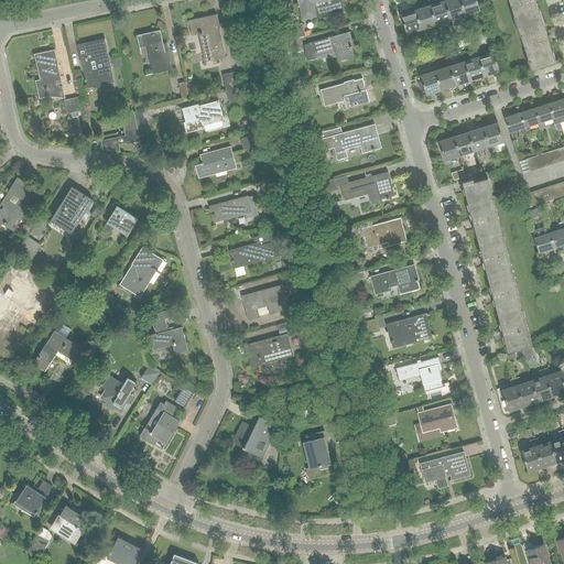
[(337,0),(297,0),(299,7),(324,1),(327,13),(340,10),(337,0)]
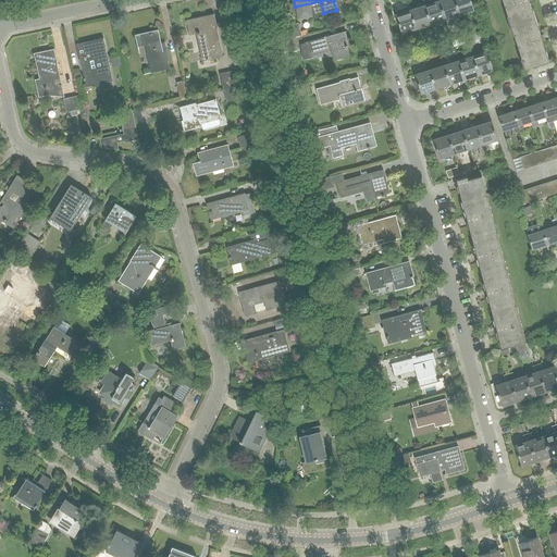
[(443,24),(446,21),(440,1),(438,0),(422,0),(424,5),(425,5),(432,25),(441,23),(443,24)]
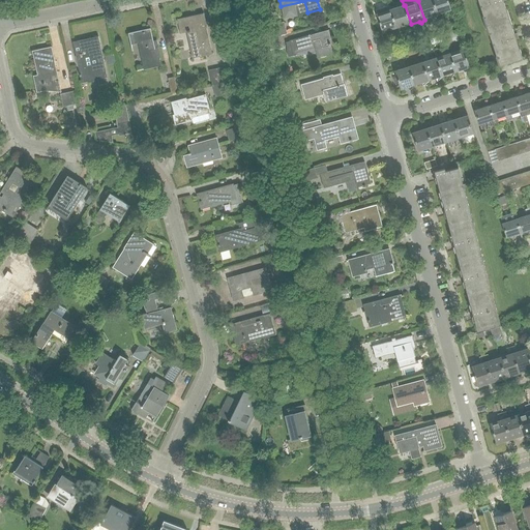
[(438,16),(433,0),(420,0),(418,1),(424,20),(433,17),(435,19),(438,16)]
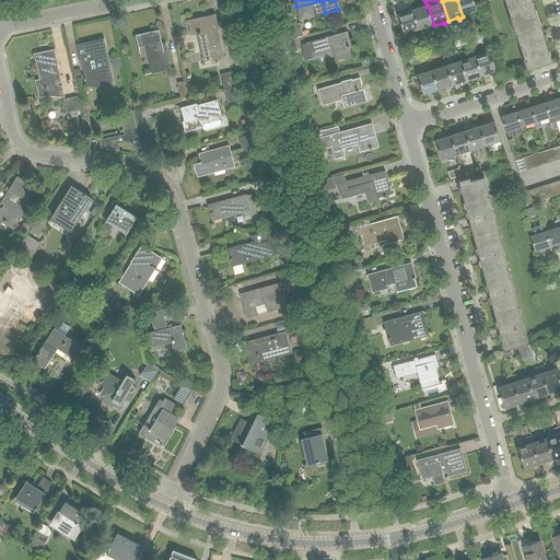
[(474,15),(478,11),(474,0),(457,0),(463,16),(471,13),(474,15)]
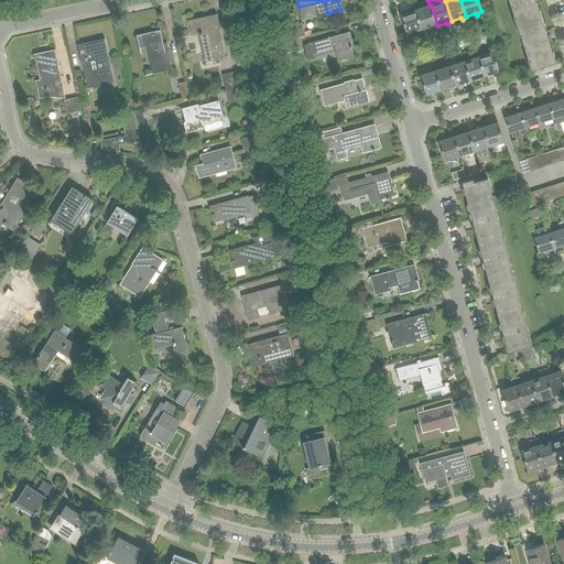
[(509,0),(519,29),(542,21),(537,2),(538,2),(537,0),(509,0)]
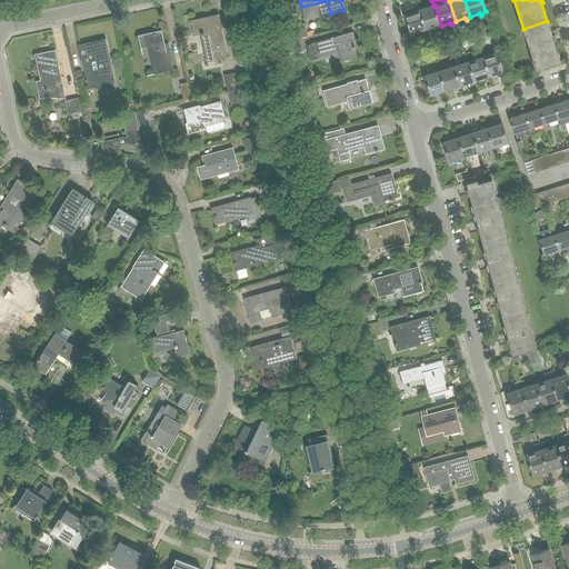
[(435,6),(433,6),(420,10),(426,31),(427,30),(436,28),(438,29),(441,26),(435,6)]
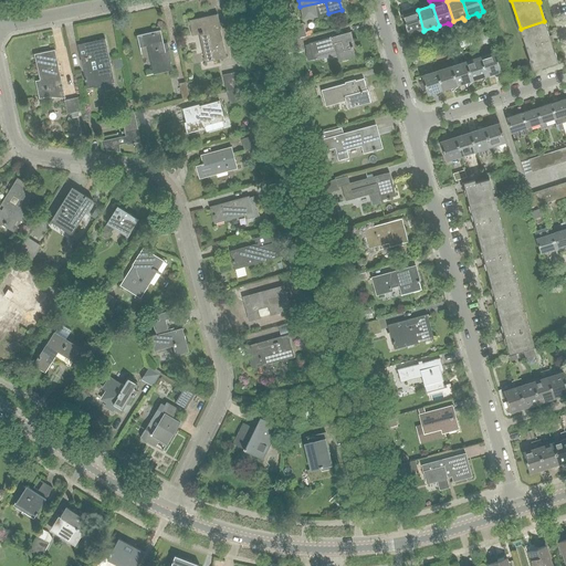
[(421,34),(423,31),(418,10),(402,16),(409,35),(419,32),(421,34)]
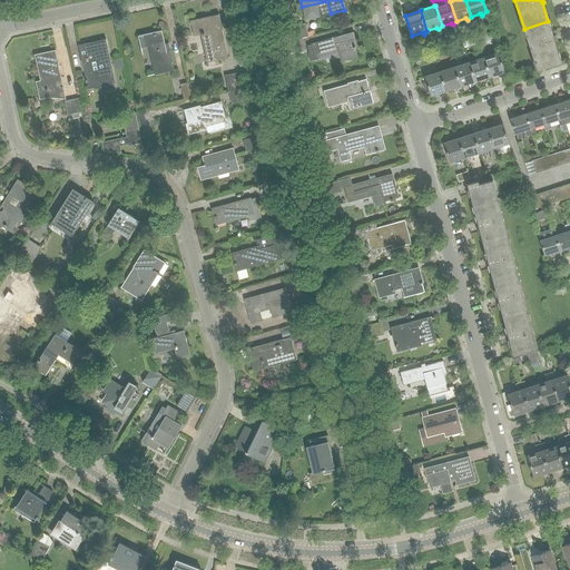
[(222,30),(223,30),(219,15),(190,20),(194,37),(200,35),(207,62),(227,58),(222,30)]
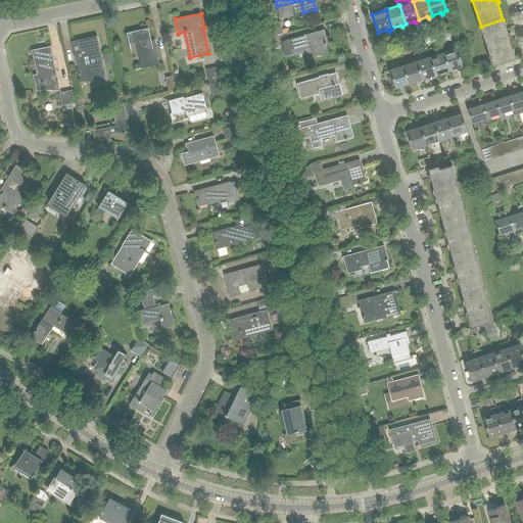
[(508,34),(503,19),(481,27),(493,65),(516,58),(510,40),(511,40),(509,34),(508,34)]
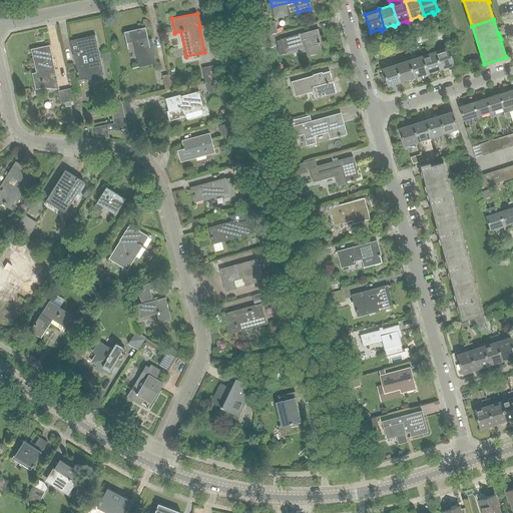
[(277,26),(272,23),(255,27),(262,47),(275,44),(272,34),(285,31),(284,27),(277,29),(277,26)]
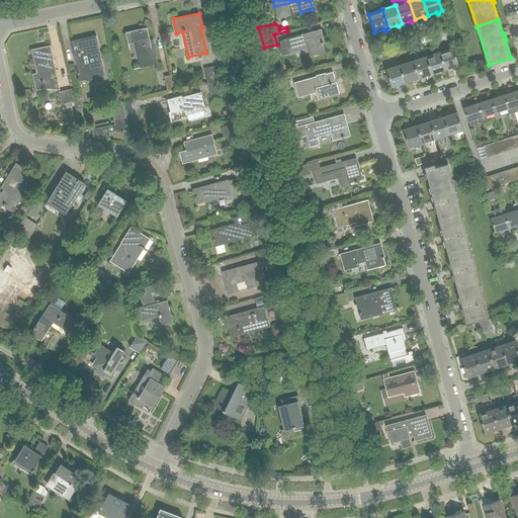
[(154,39),(150,40),(147,27),(125,32),(134,70),(159,64),(154,39)]
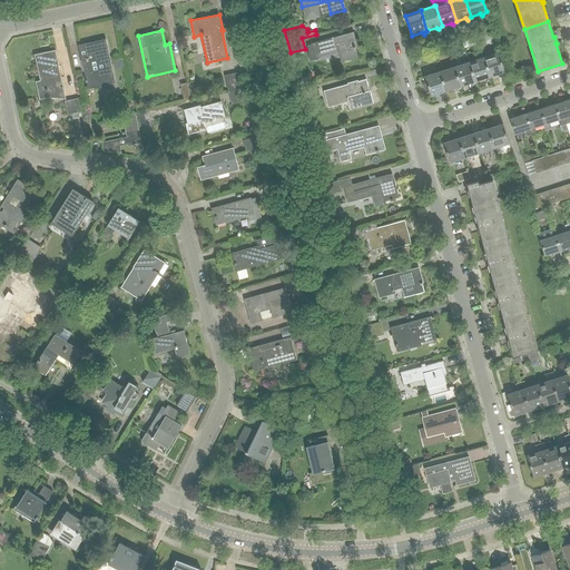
[(354,32),(312,45),(307,46),(310,60),(315,59),(316,60),(340,53),(342,61),(359,57),(355,49),(359,48),(354,32)]
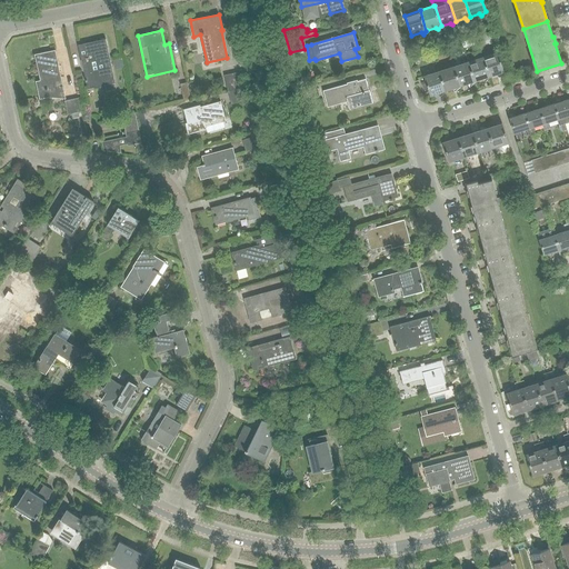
[(477,38),(462,42),(465,48),(478,43),(477,38)]
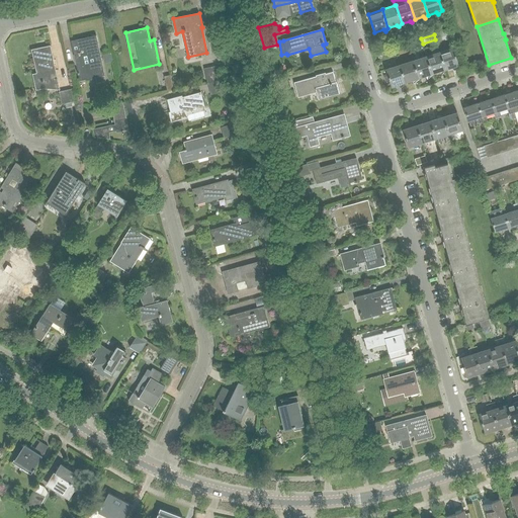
[(106,82),(104,75),(96,35),(71,41),(80,80),(86,79),(86,81),(94,79),(94,78),(96,77),(97,84),(106,82)]
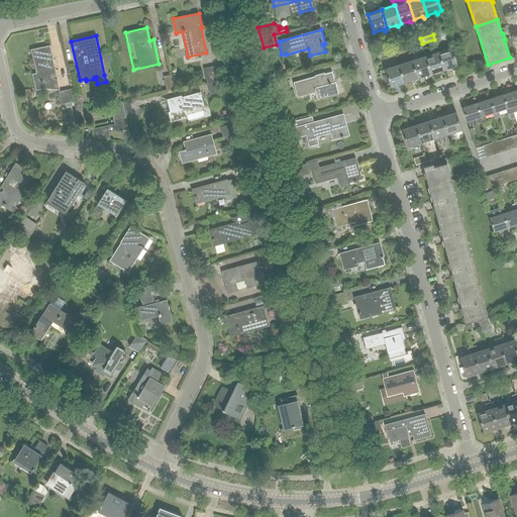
[(35,90),(60,85),(50,45),(31,49),(36,73),(32,74),(35,90)]
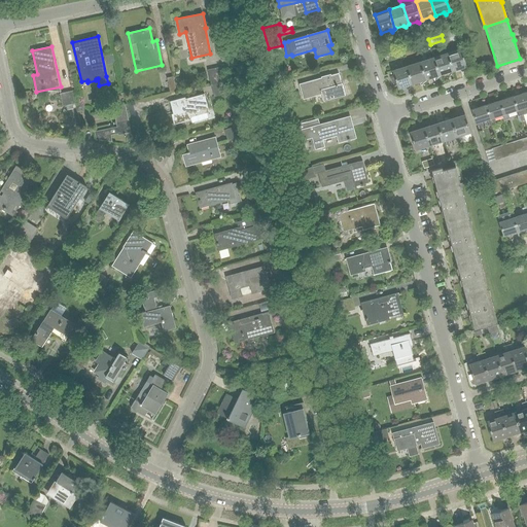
[(467,67),(462,49),(448,54),(454,72),(462,69),(464,71),(467,67)]
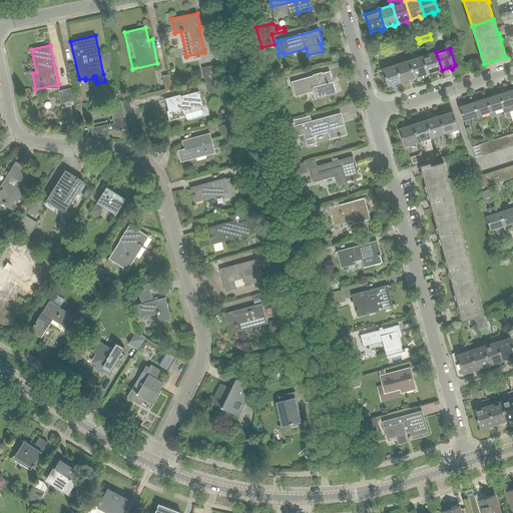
[(439,73),(442,70),(436,52),(423,56),(429,74),(437,72),(439,73)]
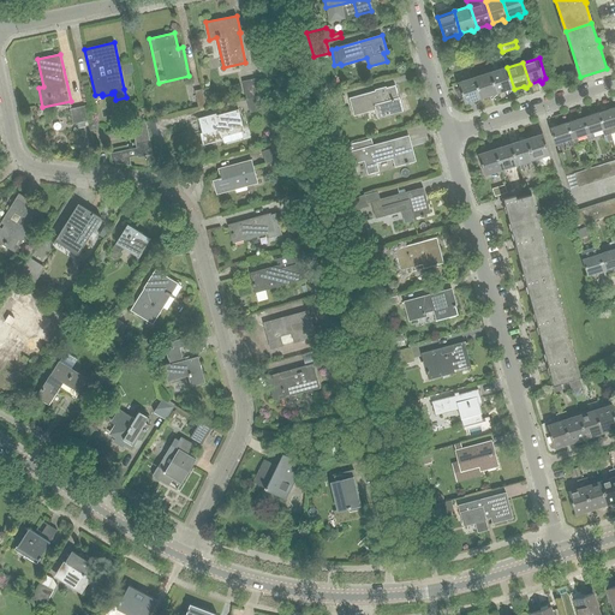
[(511,93),(514,89),(507,67),(491,73),(497,95),(499,94),(508,91),(511,93)]
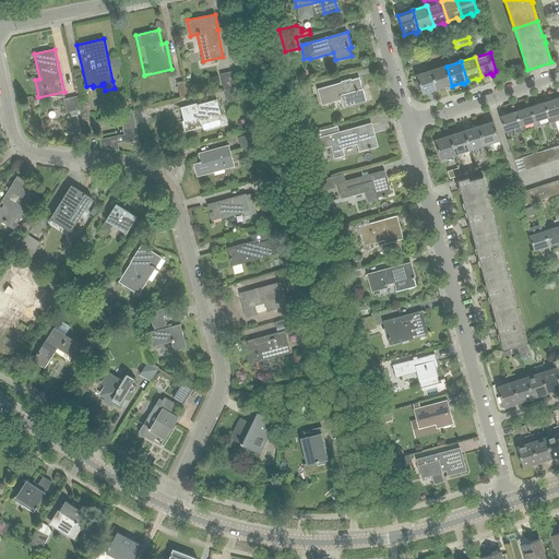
[(449,90),(452,86),(447,67),(431,71),(438,91),(439,90),(447,87),(449,90)]
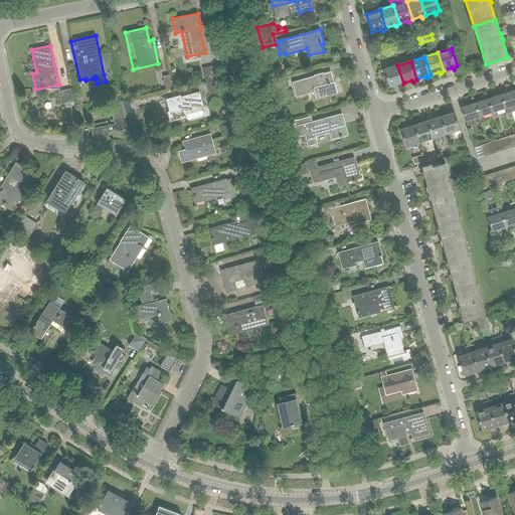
[(203,68),(206,80),(218,77),(216,65),(203,68)]
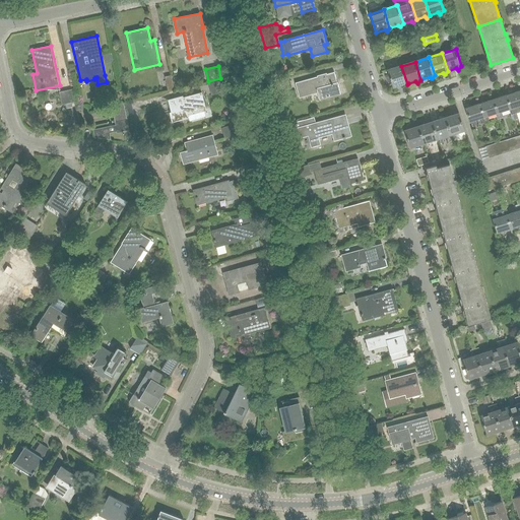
[(404,87),(407,84),(401,66),(388,70),(393,88),(402,85),(404,87)]
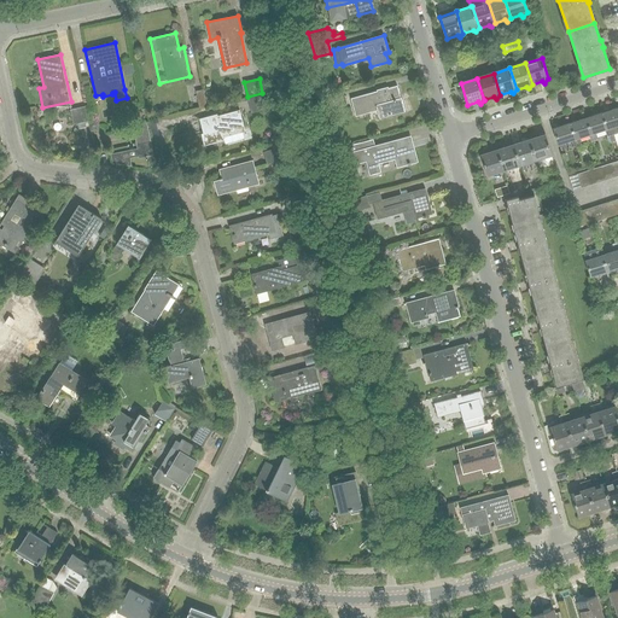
[(380,120),(406,112),(402,99),(401,100),(397,87),(351,100),(356,117),(378,111),(380,120)]
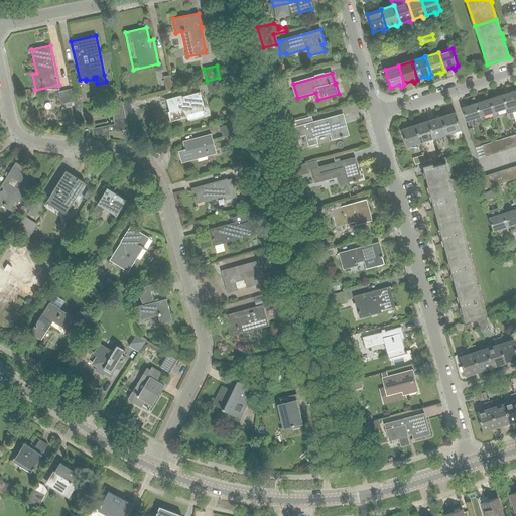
[(173,90),(170,76),(163,77),(166,92),(173,90)]
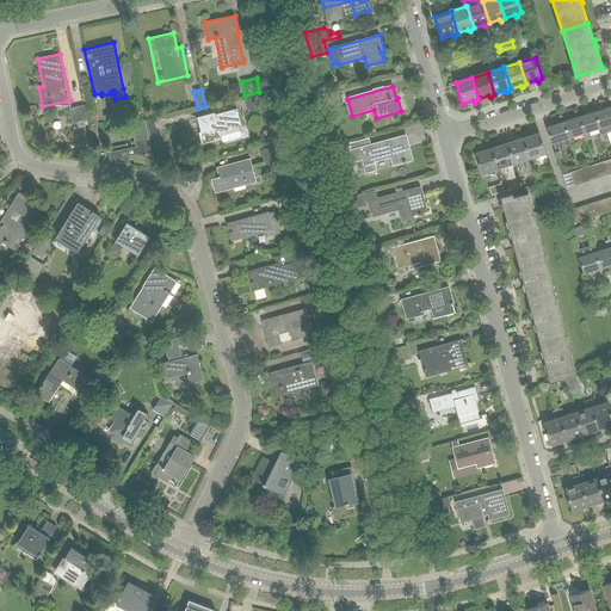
[(264,109),(259,92),(245,96),(248,112),(264,109)]
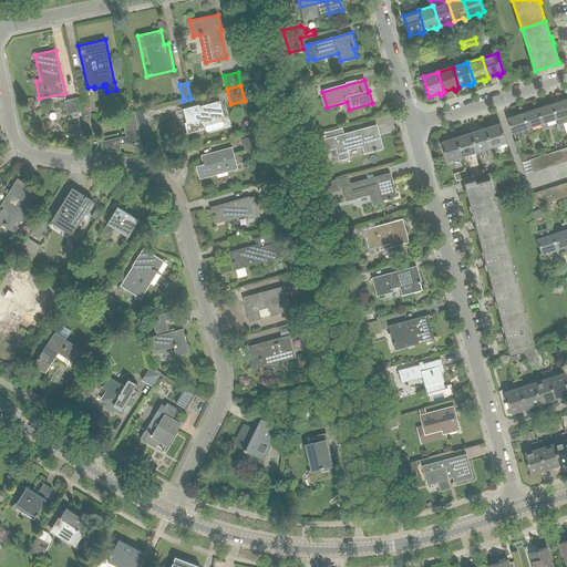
[(316,95),(313,85),(299,89),(302,104),(307,103),(306,99),(316,95)]
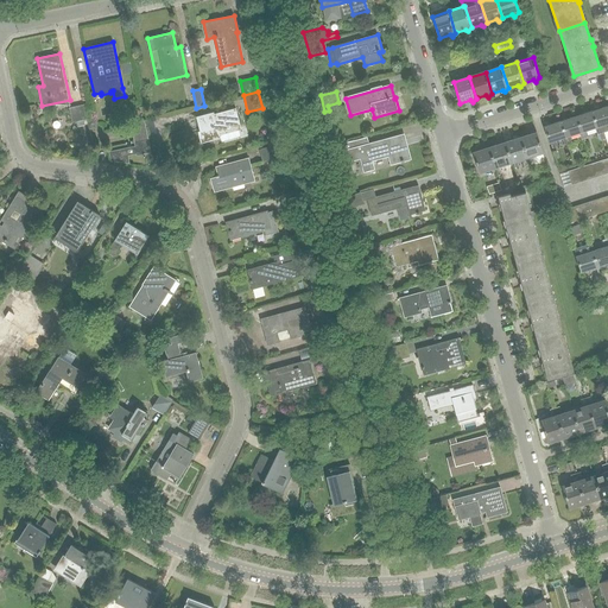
[(87,120),(83,106),(69,109),(73,124),(87,120)]
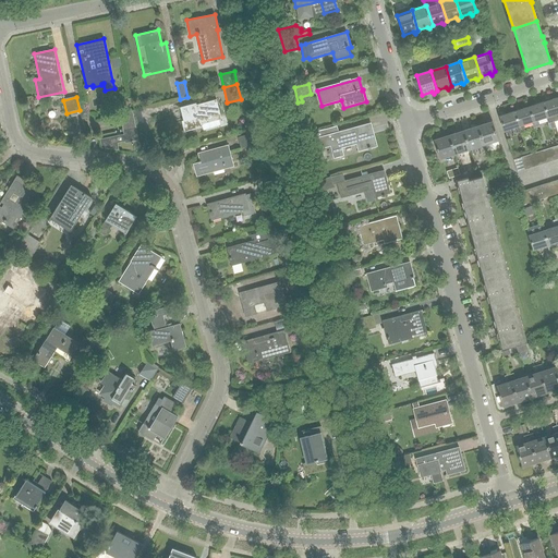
[(557,99),(557,97),(543,102),(547,117),(546,118),(547,123),(553,122),(557,120),(557,99)]
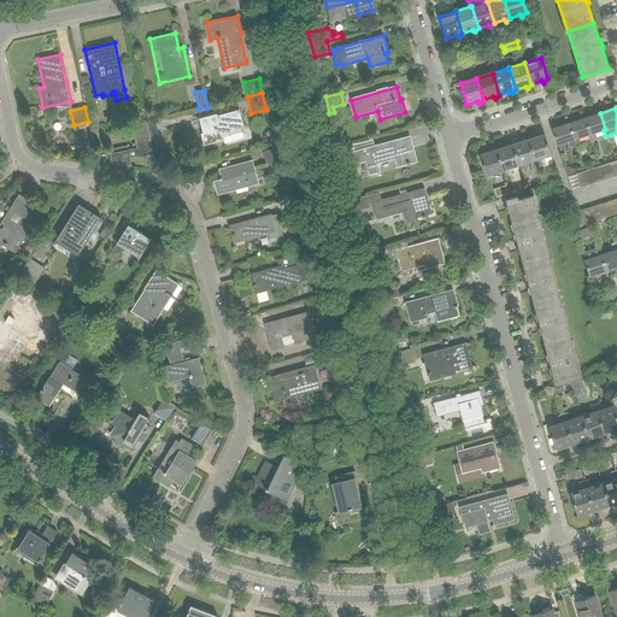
[(204,148),(246,136),(239,112),(217,118),(217,116),(197,122),(204,148)]
